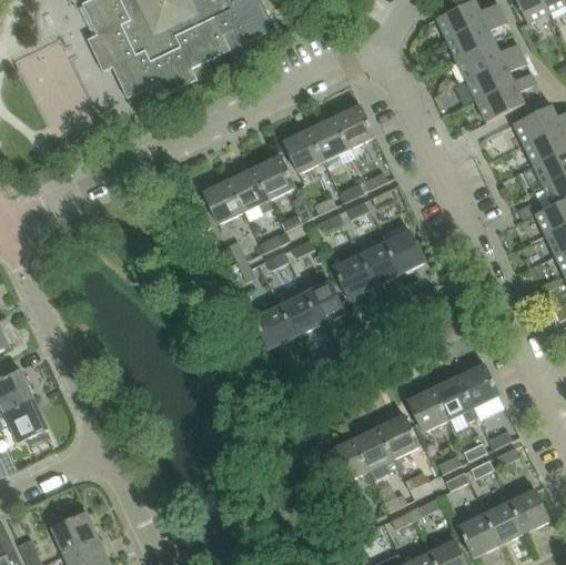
[(88,0),(80,4),(81,4),(82,4),(97,34),(86,39),(87,40),(88,40),(102,70),(101,70),(101,71),(111,67),(125,97),(124,97),(125,98),(158,83),(163,96),(164,94),(164,93),(194,79),(194,80),(195,80),(190,68),(220,53),(221,54),(229,50),(228,48),(240,42),(240,44),(263,33),(273,28),(273,27),(272,28),(258,0),(88,0)]
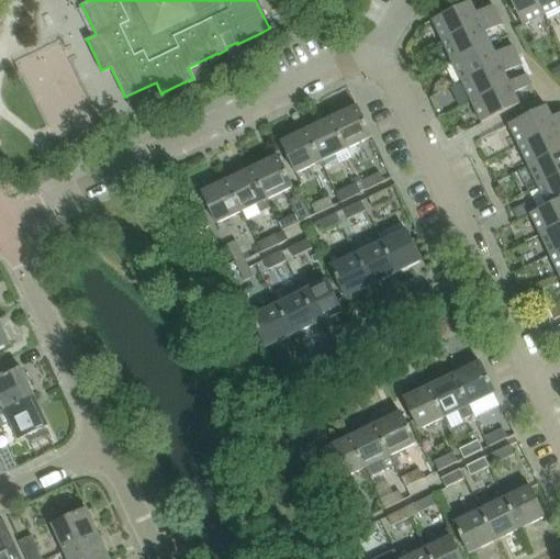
[(474,10),(470,0),(467,0),(432,18),(441,38),(496,11),(492,2),(474,10)]
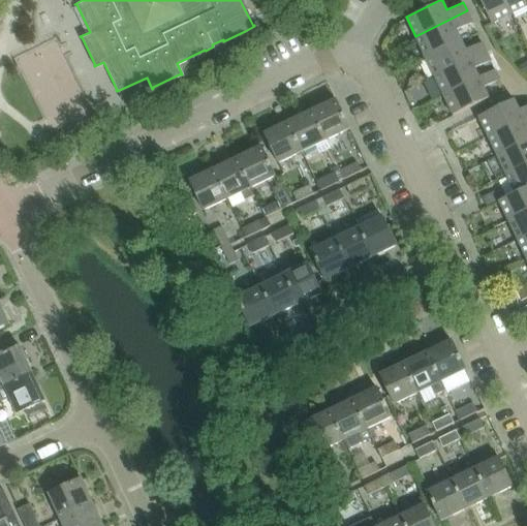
[(509,12),(503,0),(479,0),(490,22),(509,12)]
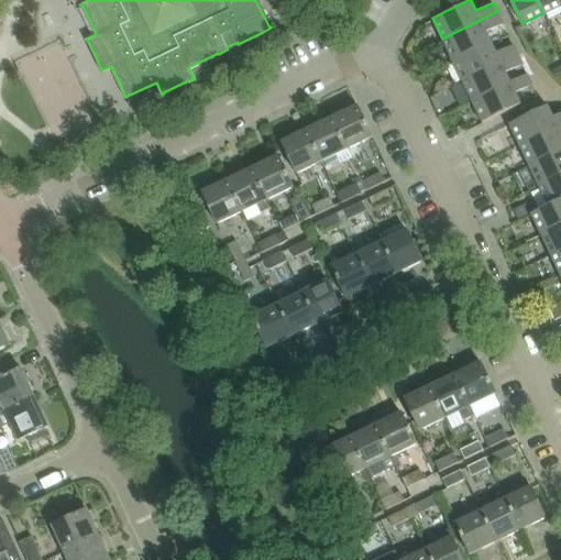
[(560,3),(560,0),(536,0),(542,13),(560,3)]
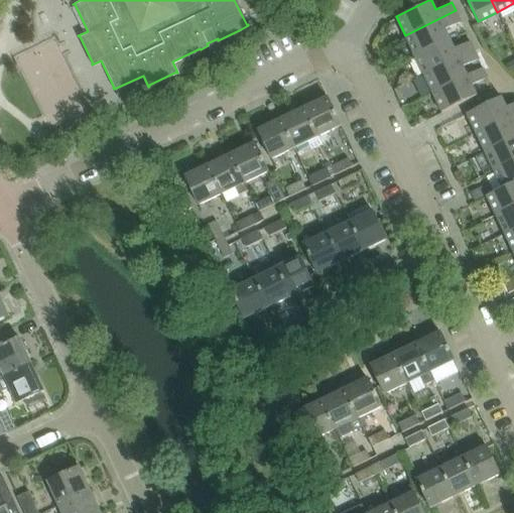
[(456,10),(405,35),(414,53),(448,37),(444,27),(460,19),(456,10)]
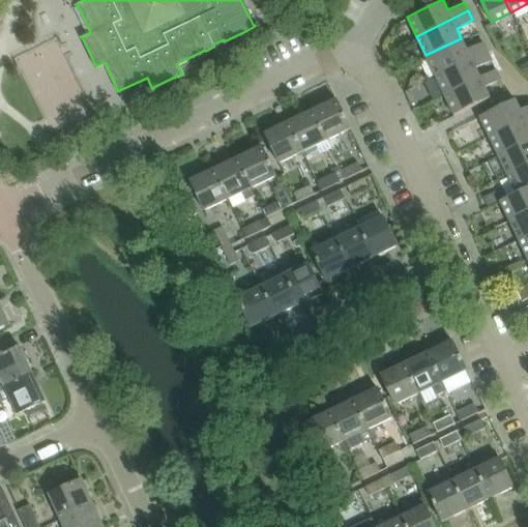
[(461,38),(426,55),(435,75),(487,50),(482,40),(466,48),(461,38)]
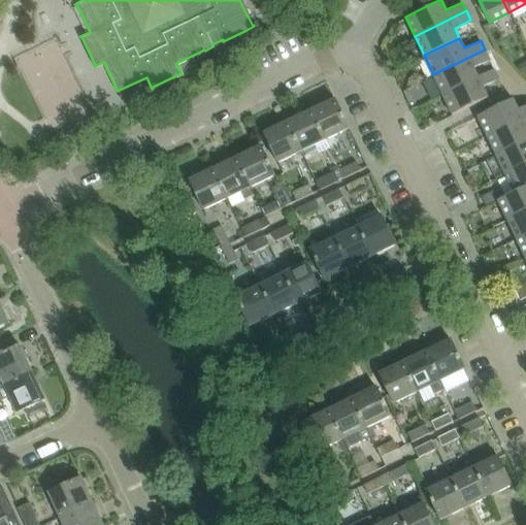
[(485,50),(433,74),(441,93),(478,75),(473,66),(489,58),(485,50)]
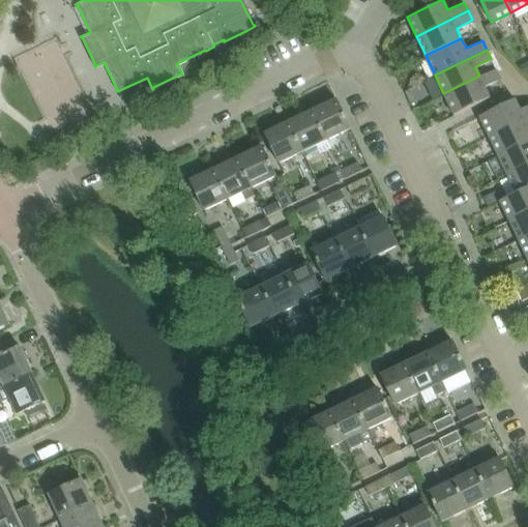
[(527,58),(519,64),(524,74),(527,71),(527,58)]
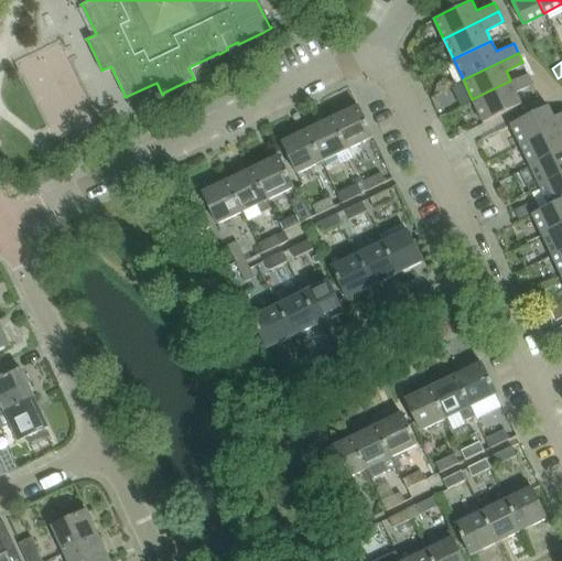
[(482,120),(521,103),(515,90),(532,83),(527,72),(510,81),(472,99),(482,120)]
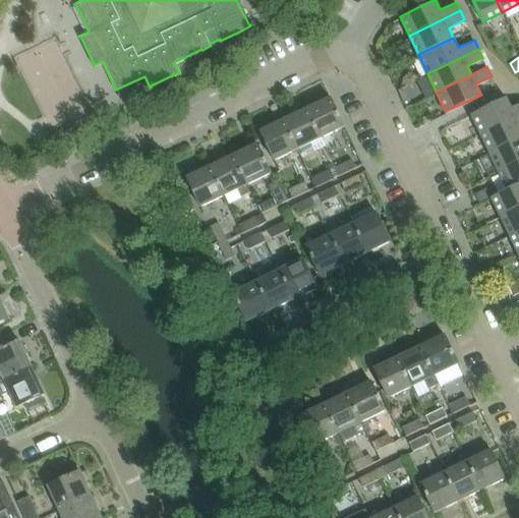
[(308,105),(322,133),(345,122),(332,94),(308,105)]
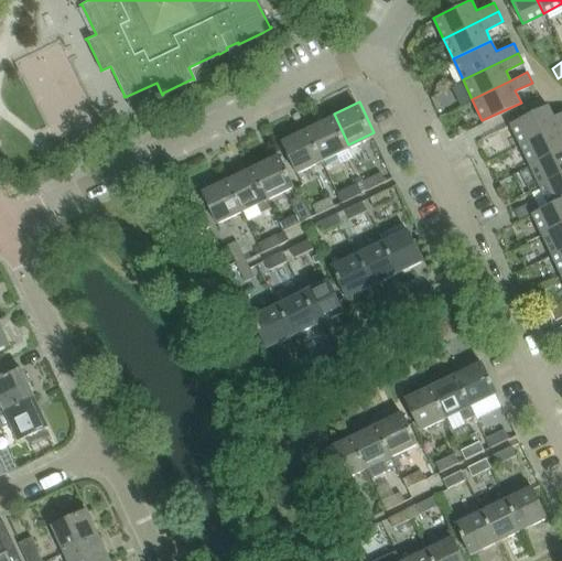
[(548,104),(509,121),(519,142),(561,121),(561,110),(553,115),(548,104)]
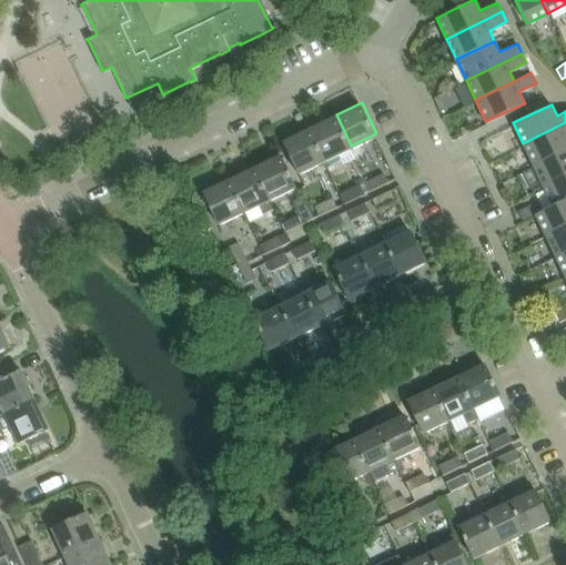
[(311,127),(326,159),(351,145),(336,114),(311,127)]
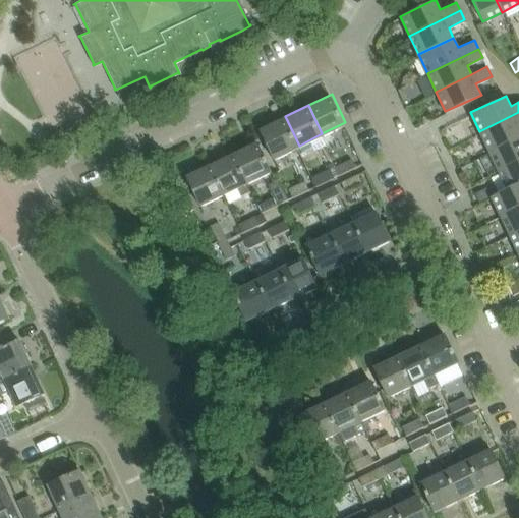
[(518,112),(479,131),(488,151),(518,135),(518,112)]
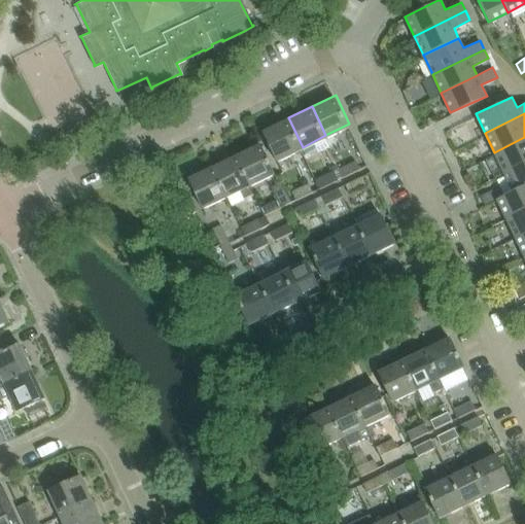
[(279,159),(303,147),(288,117),(265,130),(279,159)]
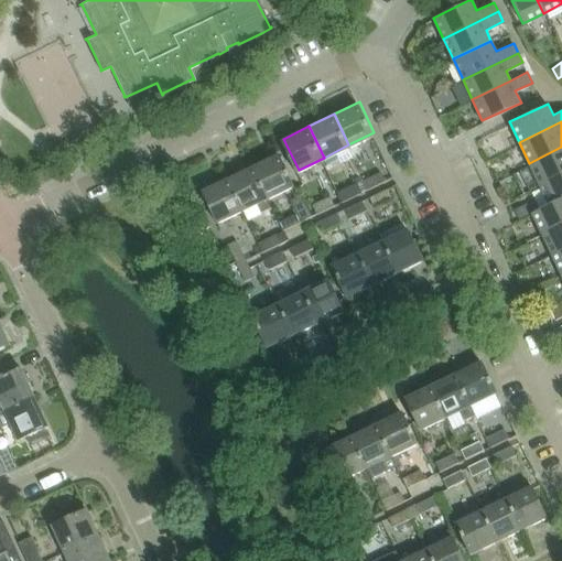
[(561,147),(529,163),(539,183),(561,172),(561,147)]
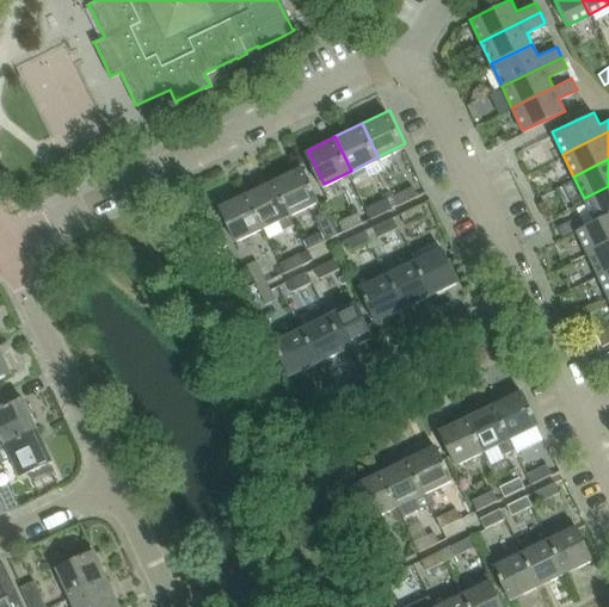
[(303,163),(276,177),(291,211),(319,198),(303,163)]
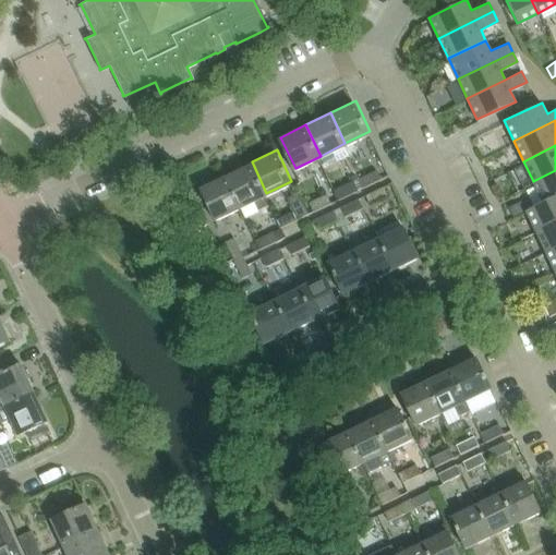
[(263,194),(266,193),(252,161),(227,173),(241,205),(253,200),(257,208),(267,204),(263,194)]
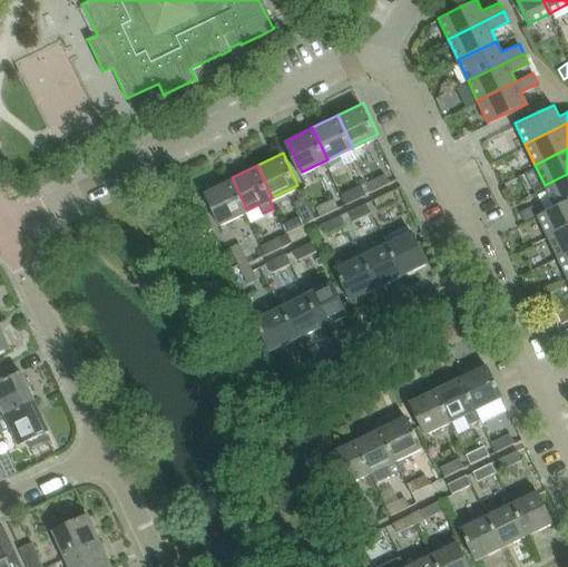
[(368,178),(372,188),(391,178),(387,169),(368,178)]
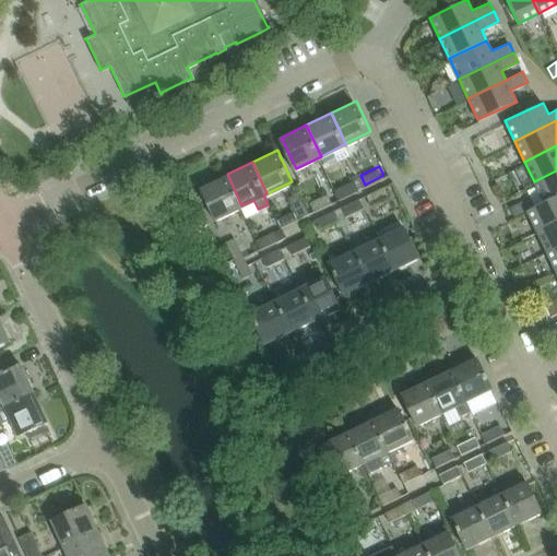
[(544,202),(556,196),(556,170),(534,181),(544,202)]
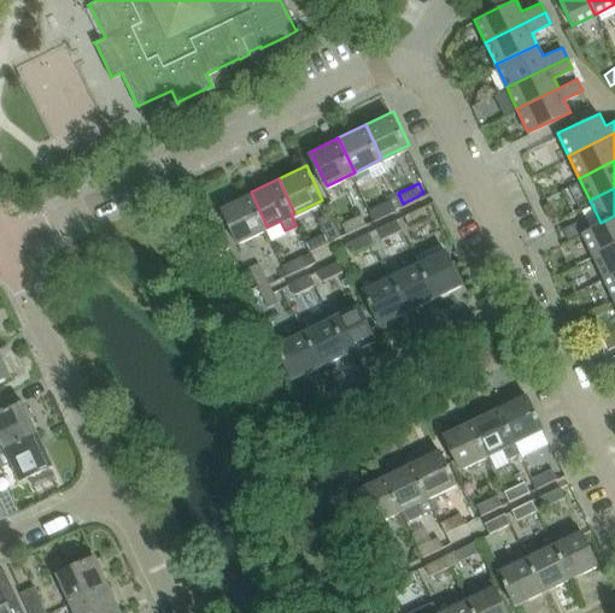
[(239,240),(267,227),(251,192),(223,206),(239,240)]
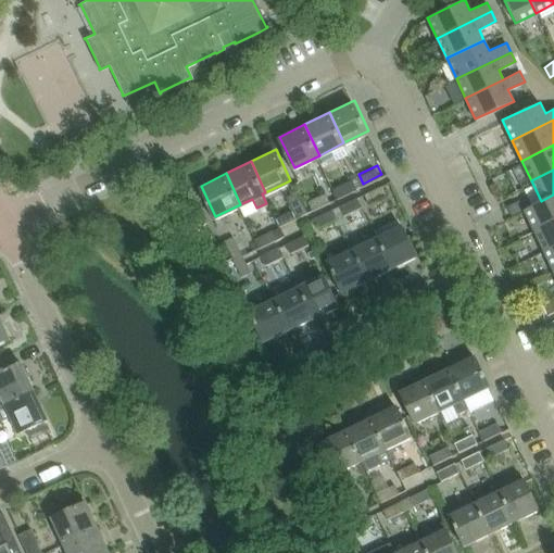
[(339,196),(356,187),(352,177),(335,187),(339,196)]
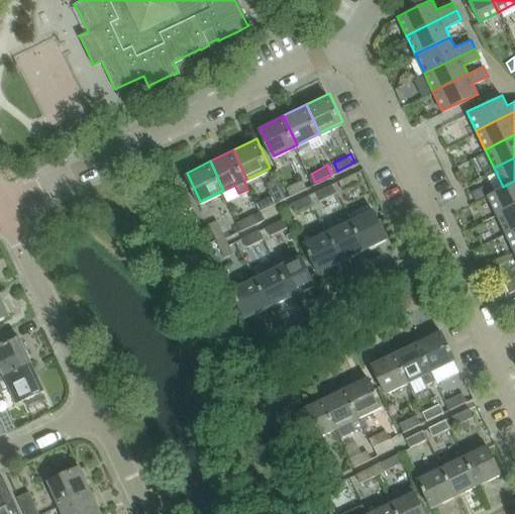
[(359,179),(355,171),(354,171),(338,179),(342,187),(359,179)]
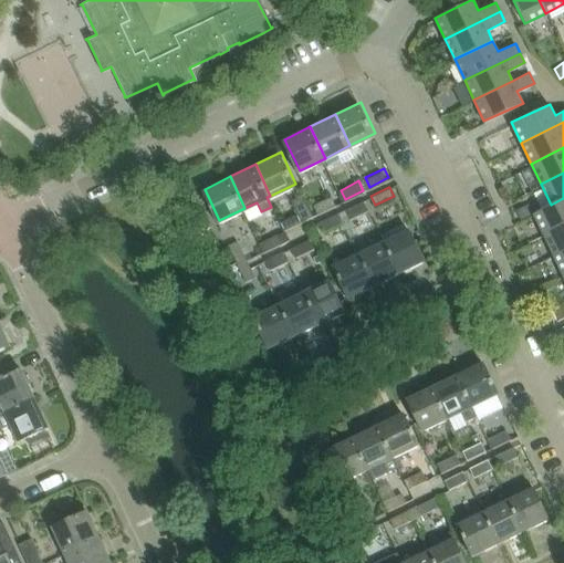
[(320,211),(337,202),(333,194),(315,202),(320,211)]
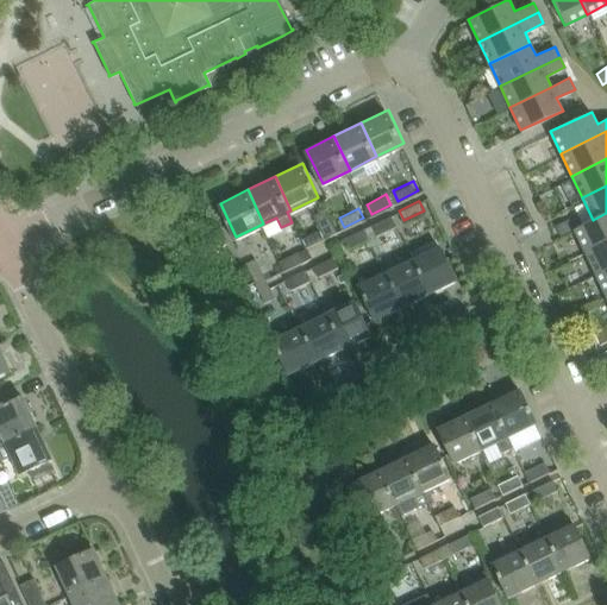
[(584,251),(606,240),(606,213),(593,220),(574,228),(584,251)]
